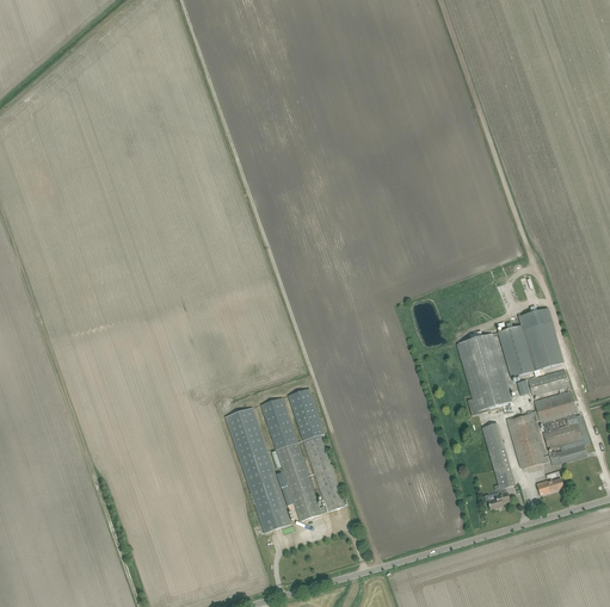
[(510,376),(562,360),(554,329),(552,320),(547,305),(536,309),(534,303),(529,304),(531,310),(519,314),(517,314),(519,323),(515,324),(513,322),(511,323),(510,320),(505,321),(506,327),(497,330),(510,376)]
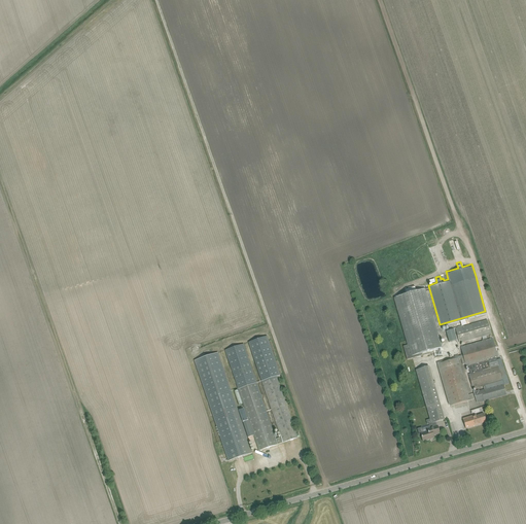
[(434,275),(428,278),(430,284),(436,281),(434,275)]
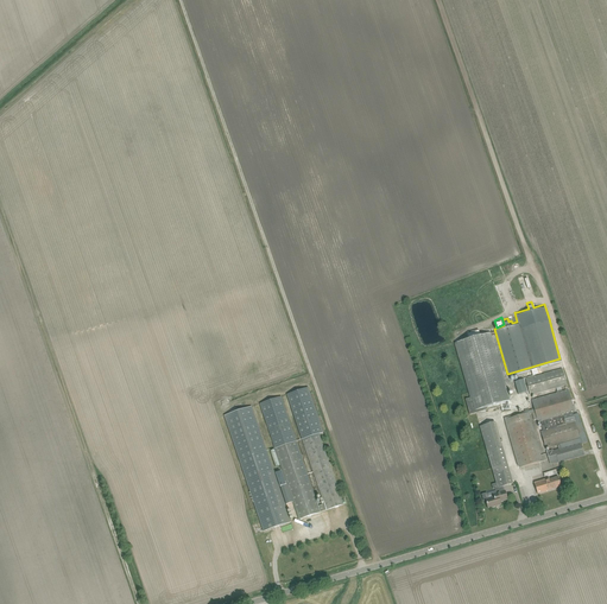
[(463,334),(465,337),(453,341),(469,395),(465,396),(468,412),(486,407),(485,405),(509,398),(489,330),(484,331),(482,328),(480,329),(481,332),(480,332),(478,326),(467,330),(468,336),(467,337),(466,334),(463,334)]
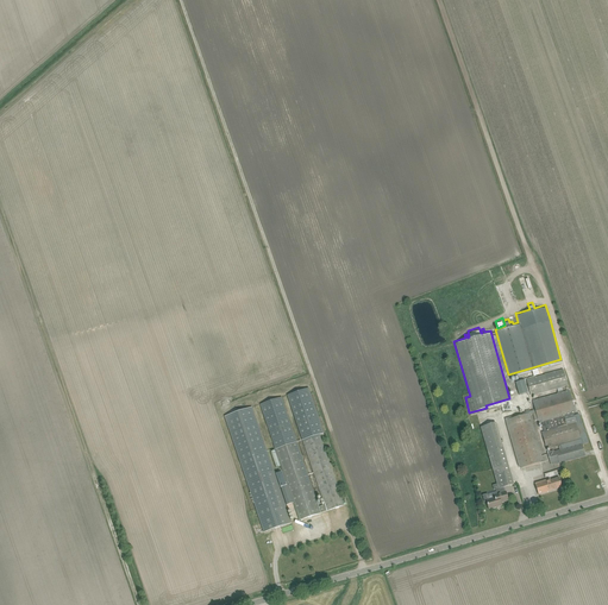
[(563,367),(526,378),(531,394),(566,384),(563,367)]
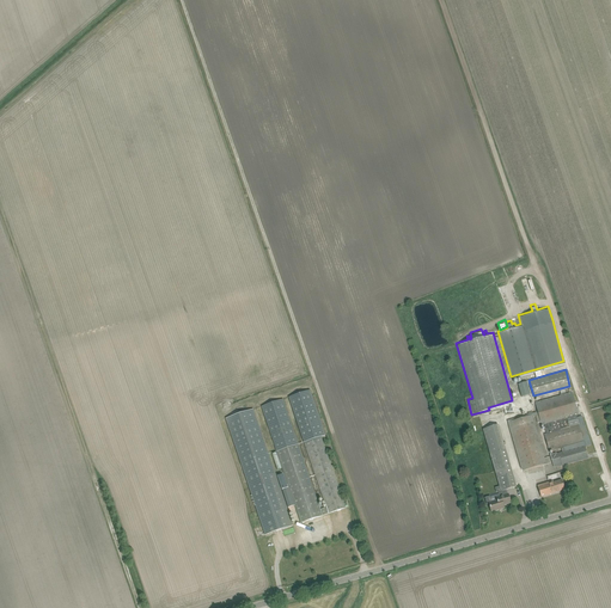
[(526,379),(517,381),(520,394),(530,392),(526,379)]
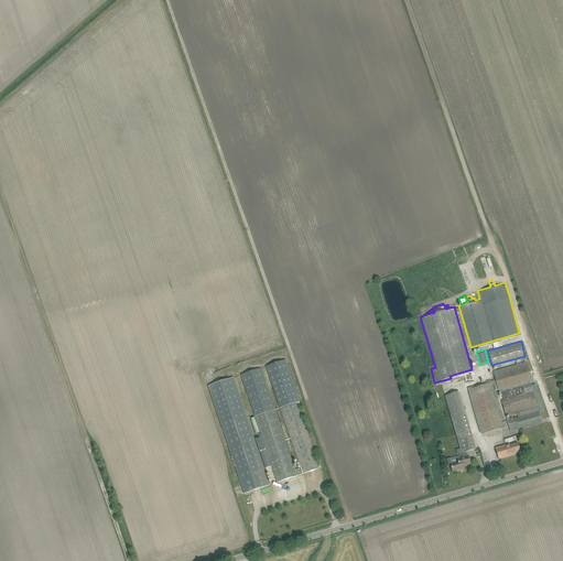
[(279,406),(300,465),(294,467),(260,365),(239,373),(273,473),(275,481),(317,466),(295,400),(299,399),(285,357),(264,364),(279,406)]
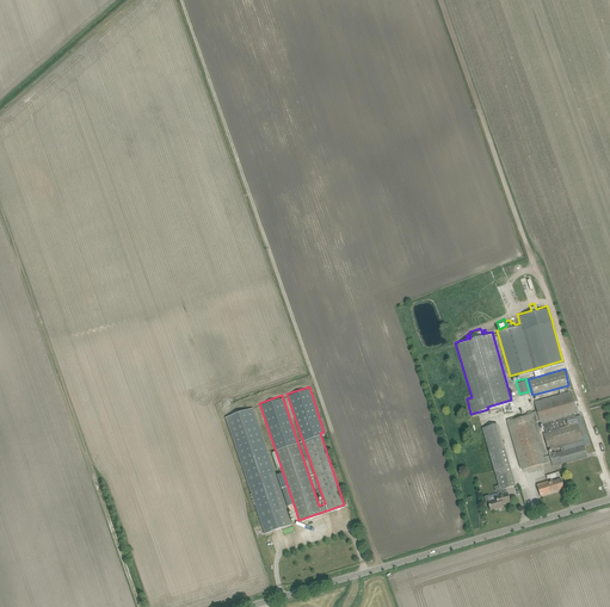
[(574,412),(577,412),(570,389),(534,400),(540,421),(542,421),(544,431),(542,431),(547,447),(581,438),(574,412)]
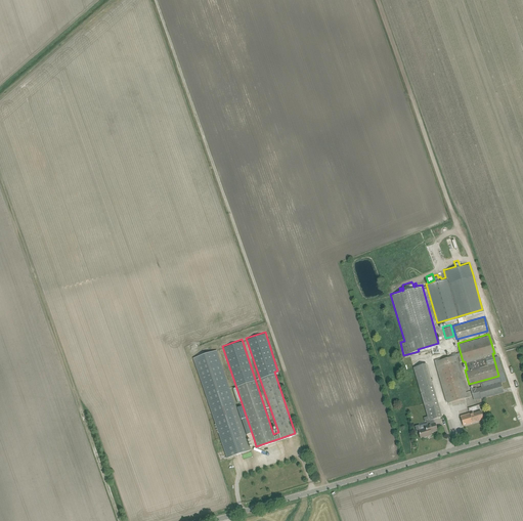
[(249,448),(216,348),(192,356),(226,456),(249,448)]
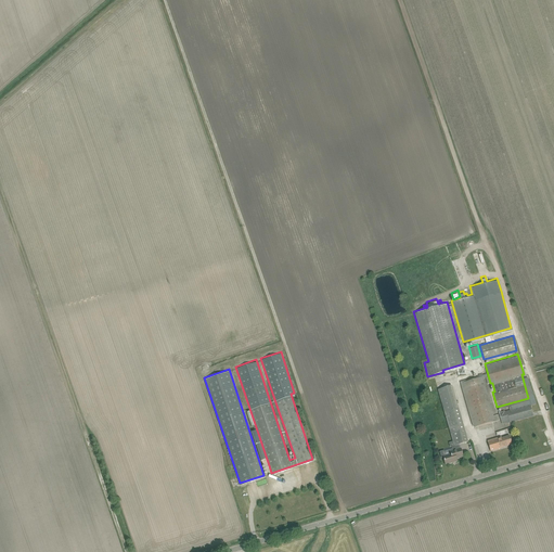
[(462,381),(474,424),(494,419),(481,374),(462,381)]
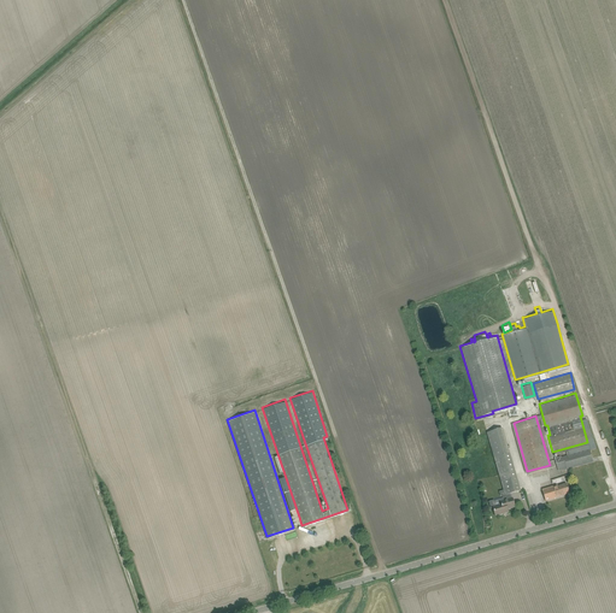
[(503,488),(504,493),(509,490),(518,488),(520,488),(502,425),(500,425),(499,423),(491,425),(491,428),(486,430),(503,488)]
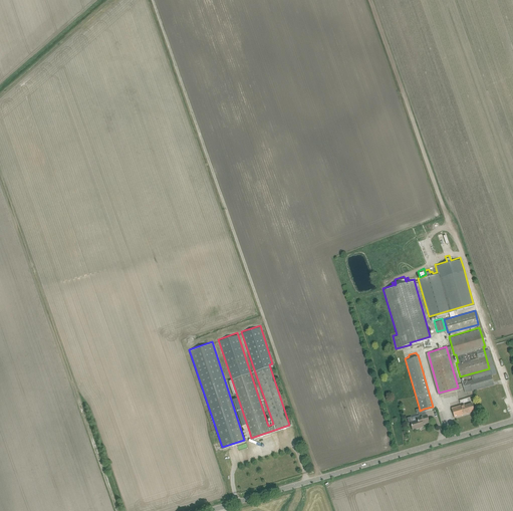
[(461,380),(464,389),(470,387),(471,390),(493,382),(490,372),(484,374),(461,380)]
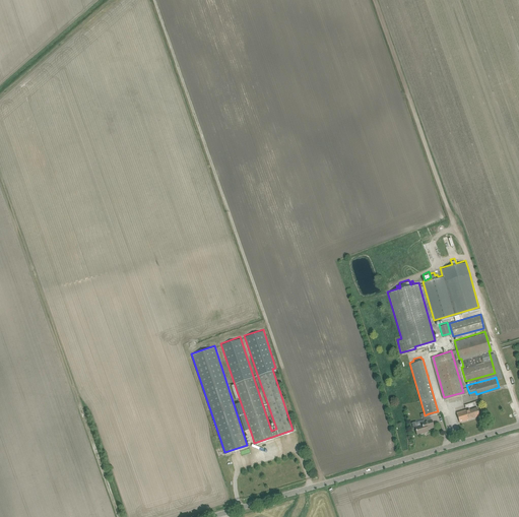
[(235,402),(237,408),(239,414),(244,413),(242,406),(240,401),(235,402)]
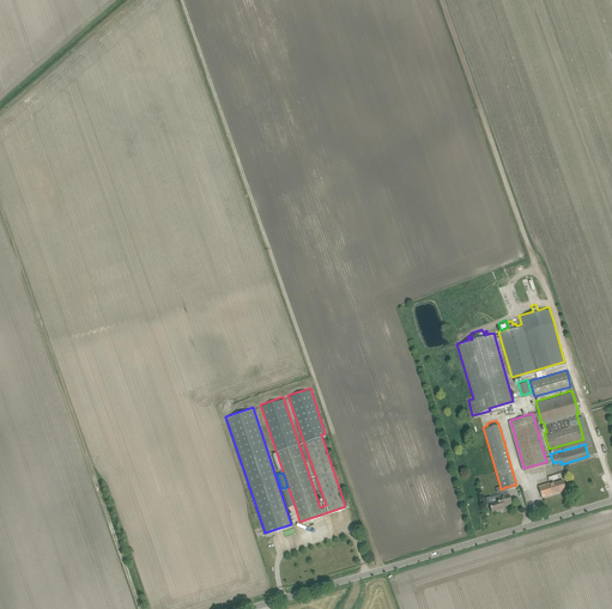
[(538,483),(540,494),(564,487),(562,477),(553,481),(552,479),(538,483)]
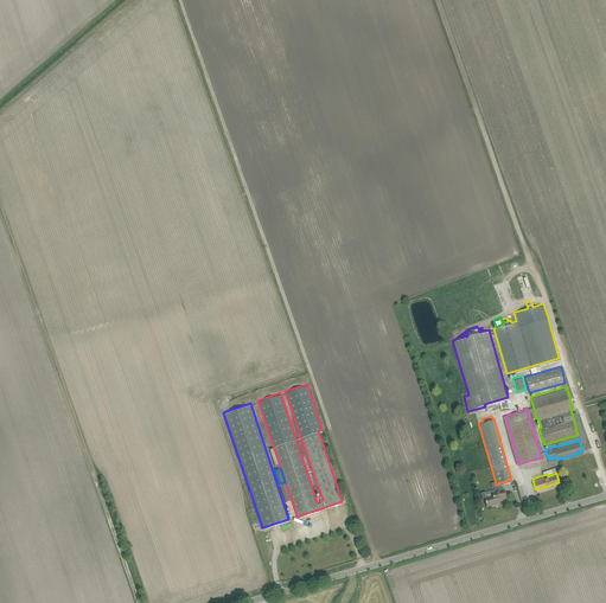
[(501,482),(496,485),(492,485),(493,489),(491,491),(492,493),(484,495),(486,505),(495,502),(495,500),(498,499),(498,498),(505,495),(503,487),(502,487),(501,482)]
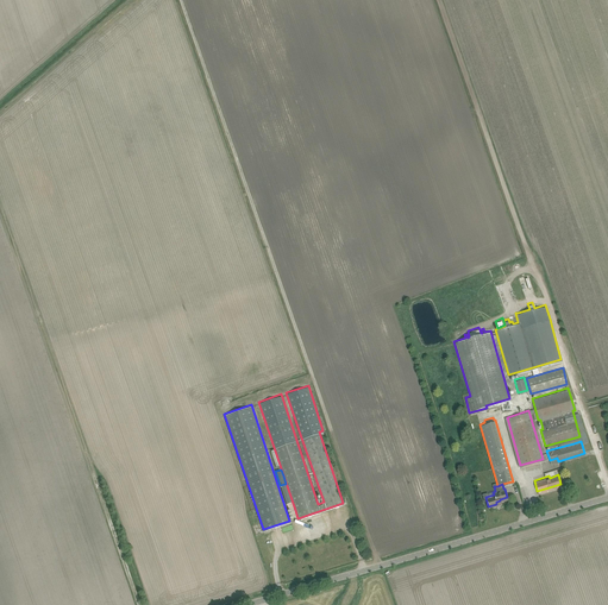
[(343,547),(342,540),(332,543),(332,542),(324,544),(327,556),(336,554),(334,549),(337,549),(343,547)]
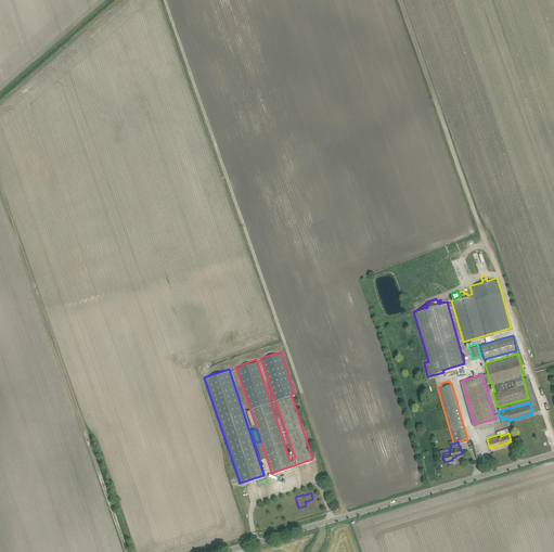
All buildings are outlined.
